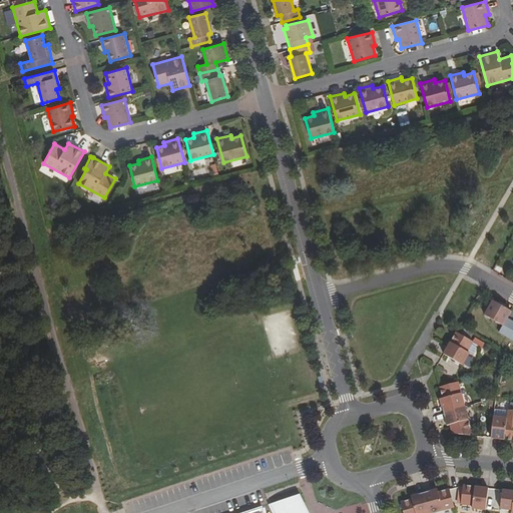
[(511,313),(492,302),(484,316),(502,327),(498,333),(512,342),(512,323),(507,320),(511,313)]
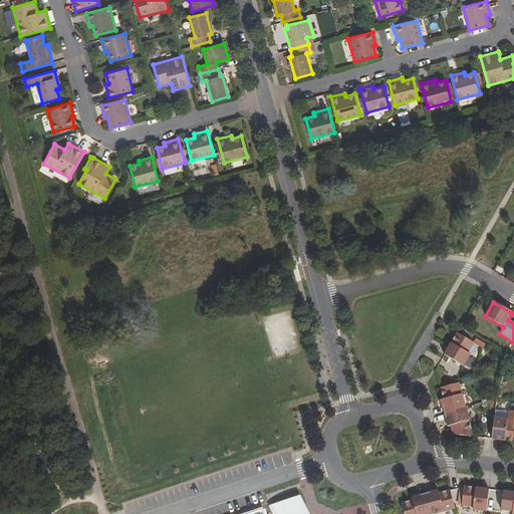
[(468,351),(473,342),(457,332),(444,354),(463,365),(470,353),(468,351)]
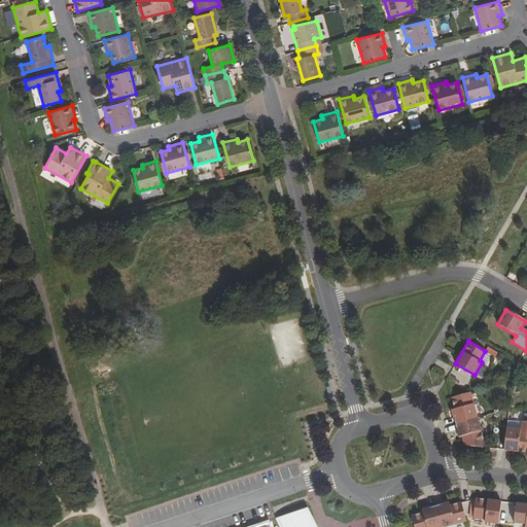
[(455,423),(477,417),(470,392),(451,396),(454,409),(452,410),(455,423)]
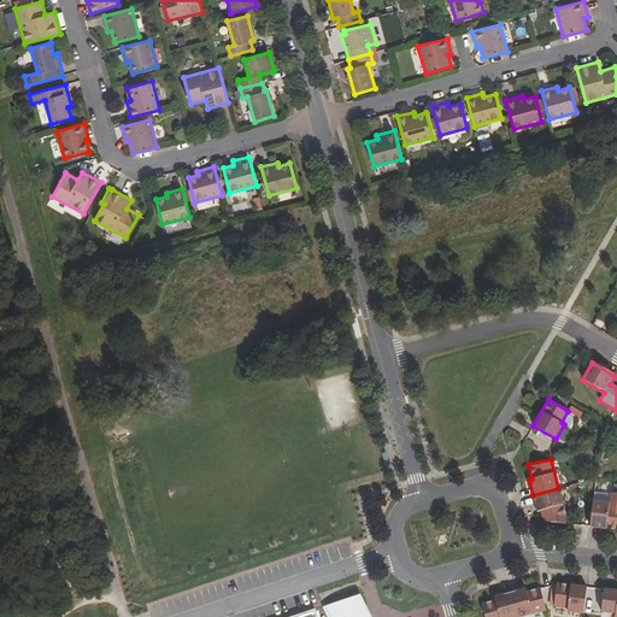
[(568,523),(558,488),(533,495),(538,511),(541,510),(544,521),(568,523)]
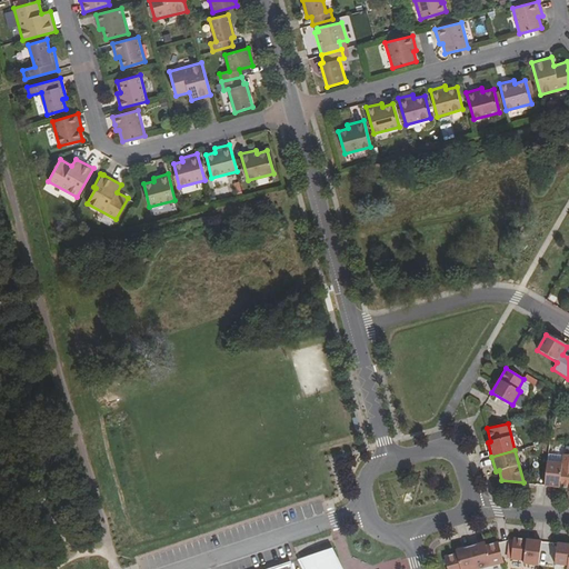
[(568,453),(563,453),(562,463),(547,461),(543,485),(568,487),(568,453)]
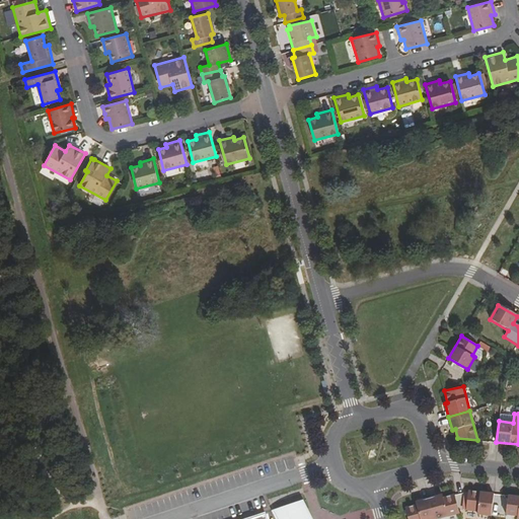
[(494,494),(467,490),(466,510),(478,510),(477,513),(492,515),(494,494)]
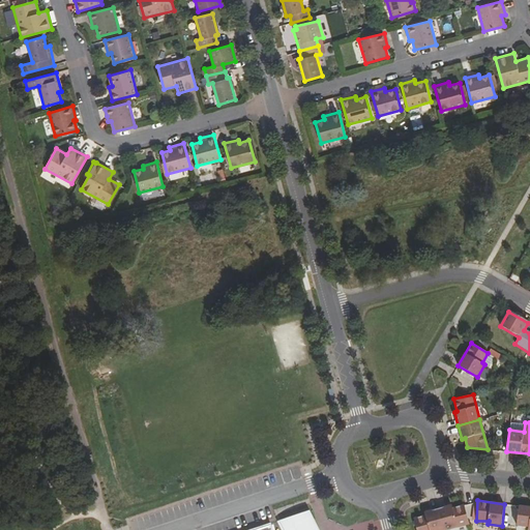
[(444,529),(469,523),(465,504),(452,507),(451,504),(438,508),(444,529)]
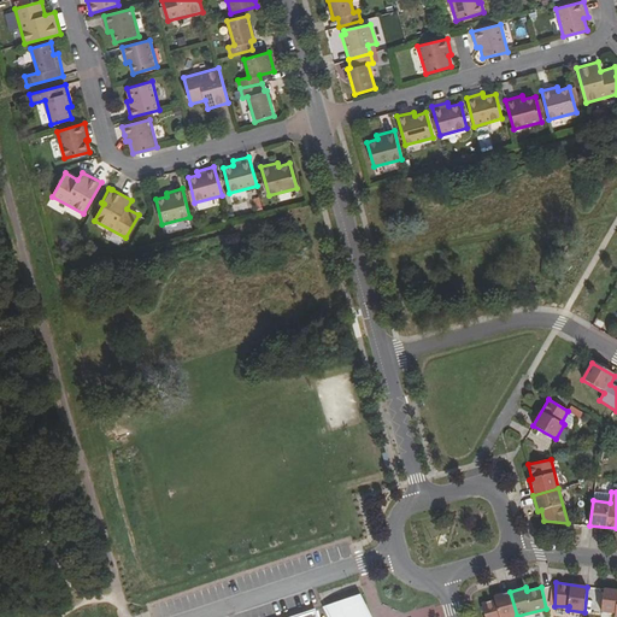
[(615,616),(616,616),(616,589),(603,588),(601,611),(615,612),(615,616)]
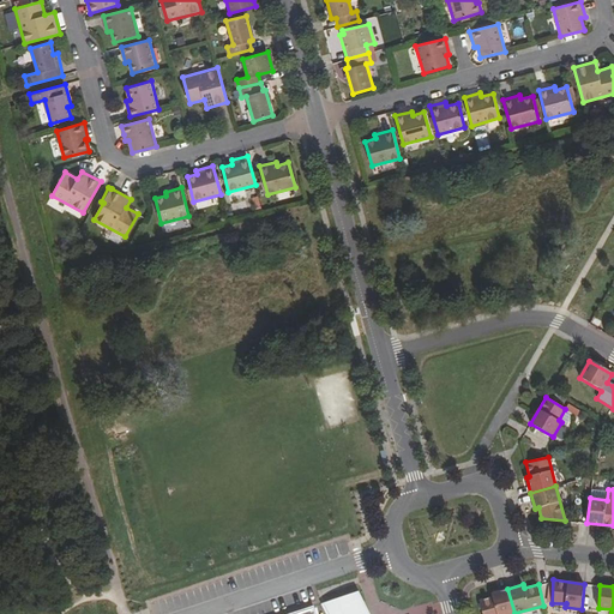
[(482,613),(512,613),(515,613),(507,589),(492,594),(493,597),(479,601),(482,613)]
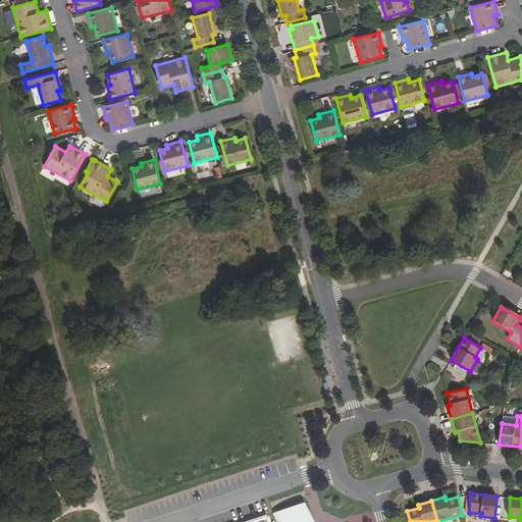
[(313,521),(304,503),(276,512),(280,521),(313,521)]
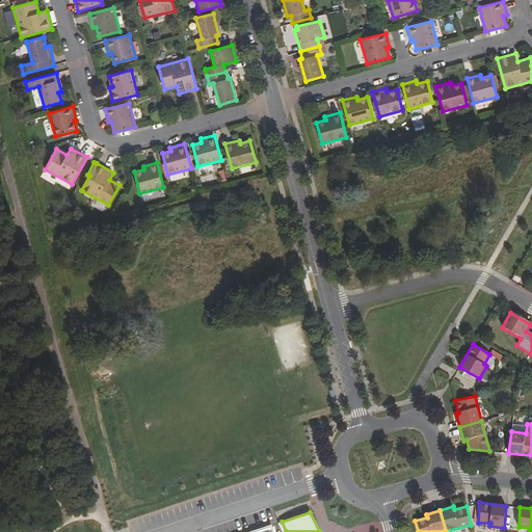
All buildings are outlined.
